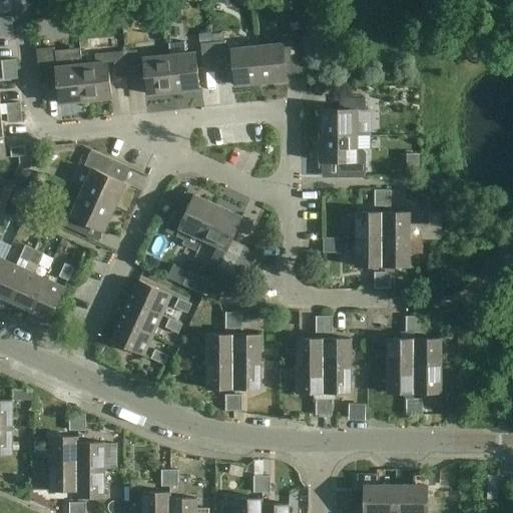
[(308,16),(305,16),(297,17),(299,34),(310,32),(308,16)]
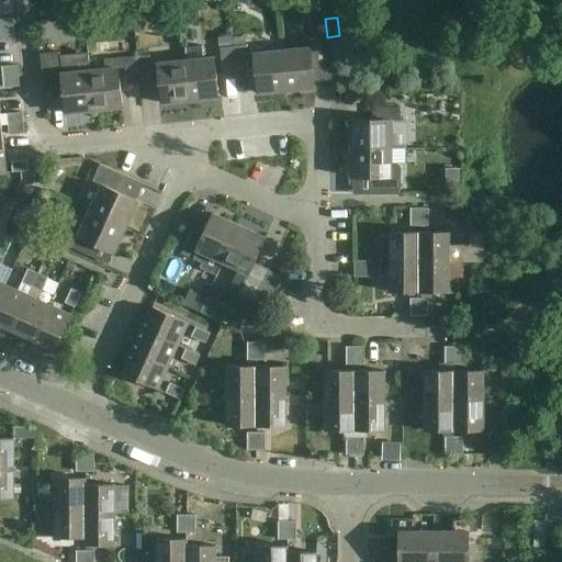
[(0,20),(0,30),(14,30),(13,19),(0,20)]
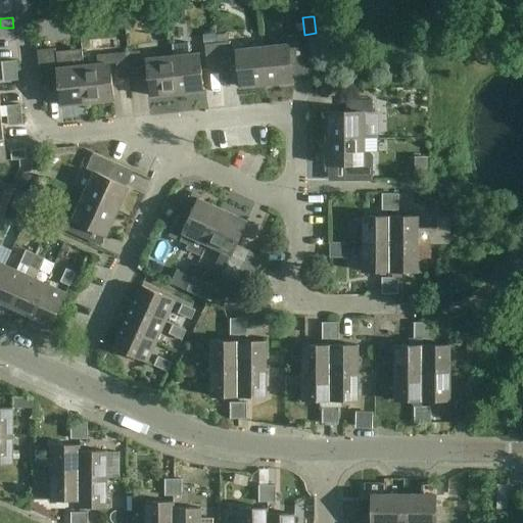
[(0,38),(14,37),(13,28),(0,28),(0,38)]
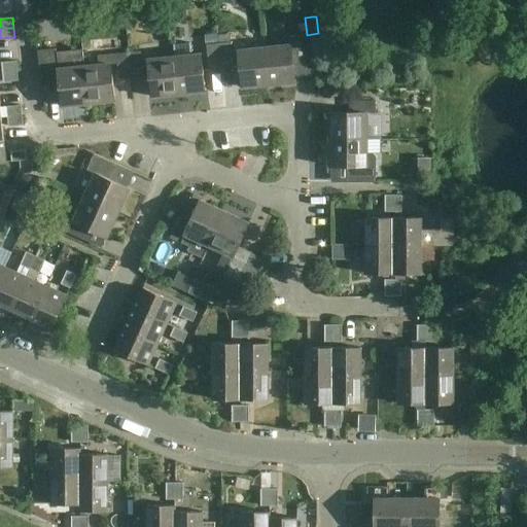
[(266,48),(269,85),(295,82),(293,63),(305,61),(303,35),(290,37),(291,46),(266,48)]
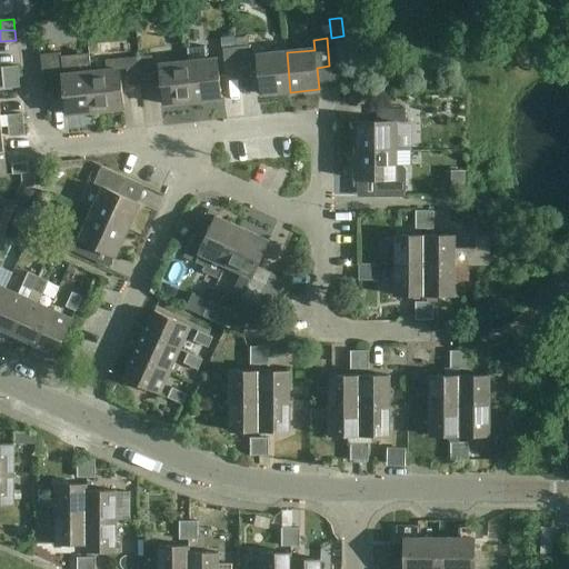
[(237,48),(239,76),(252,73),(249,47),(237,48)]
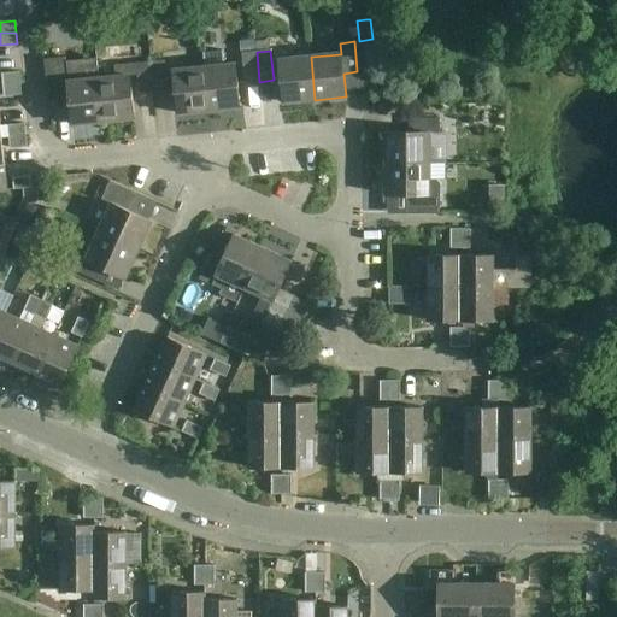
[(259,82),(257,52),(242,53),(246,83),(259,82)]
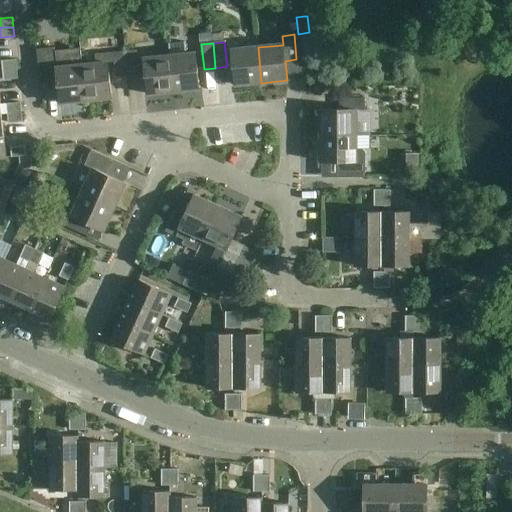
[(261,83),(258,47),(232,50),(235,86),(261,83)]
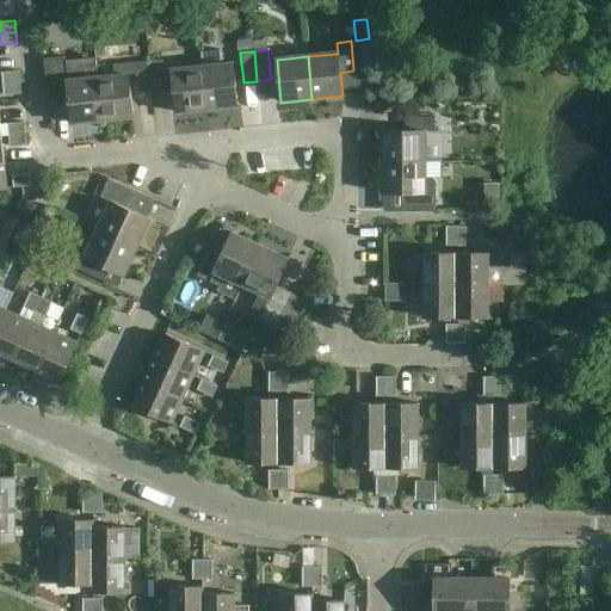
[(68,81),(67,71),(66,57),(44,60),(49,103),(69,100),(72,124),(103,121),(99,78),(68,81)]
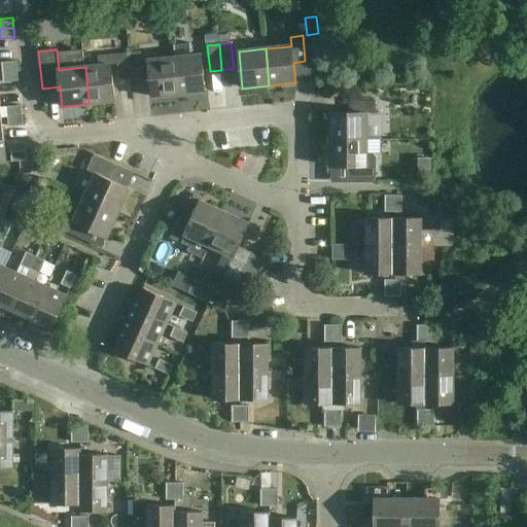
[(141,53),(129,54),(132,79),(143,78),(141,53)]
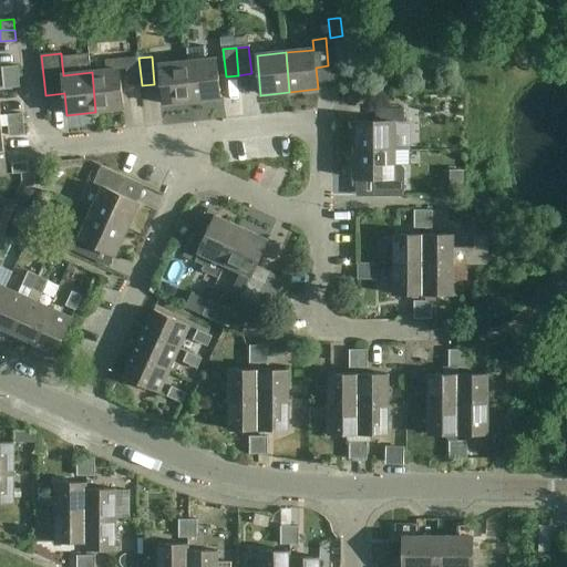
[(106,71),(92,72),(95,112),(124,109),(120,70),(127,69),(129,86),(142,85),(138,58),(106,61),(106,71)]
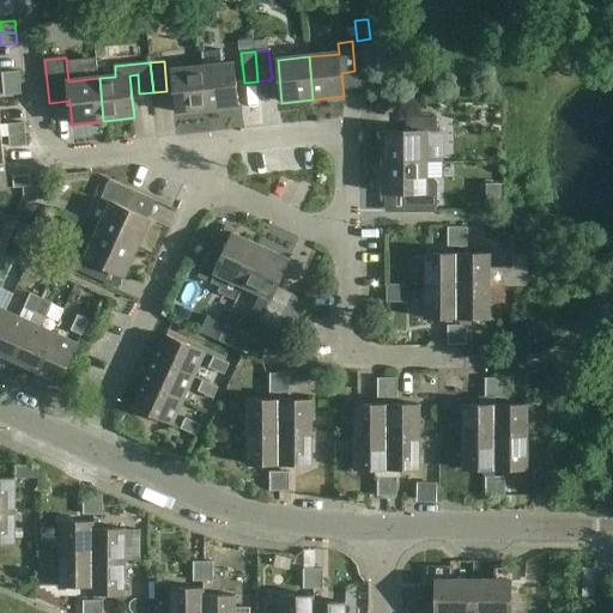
[(235,65),(204,67),(208,110),(240,107),(235,65)]
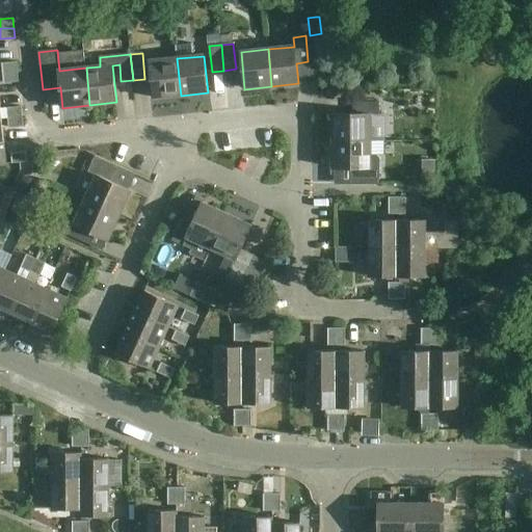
[(181,96),(177,58),(150,61),(154,99),(181,96)]
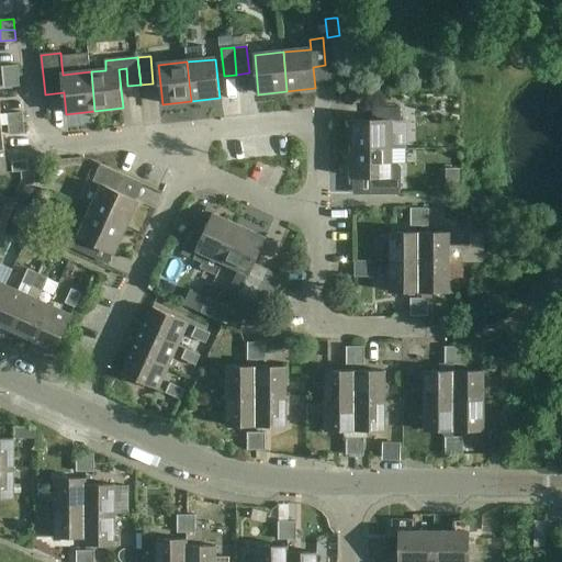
[(2,68),(3,78),(19,77),(18,66),(2,68)]
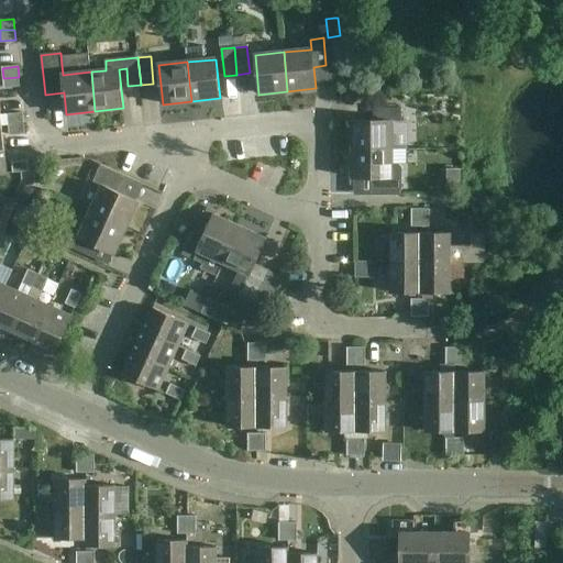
[(20,87),(19,77),(3,78),(4,88),(20,87)]
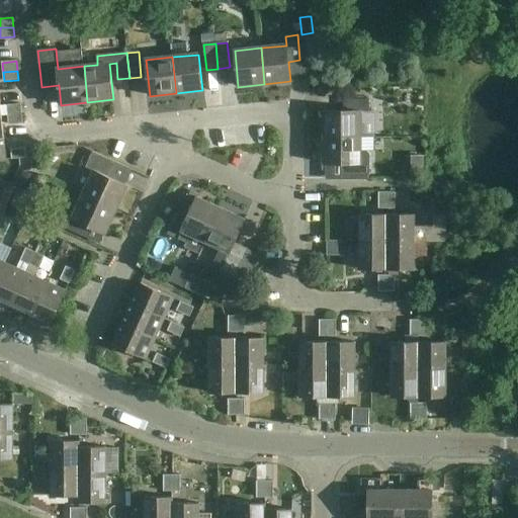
[(325,111),(325,138),(361,138),(361,112),(369,112),(369,100),(345,100),(345,111),(325,111)]
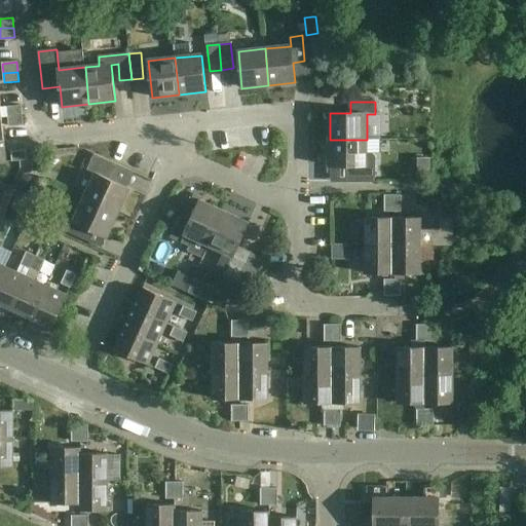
[(7,108),(8,117),(23,116),(22,106),(7,108)]
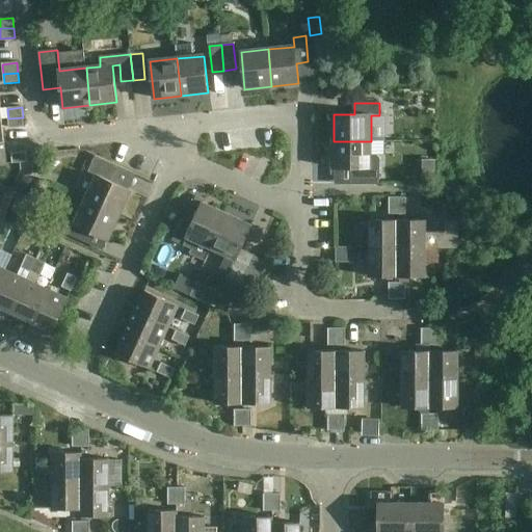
[(23,127),(23,117),(8,118),(9,128),(23,127)]
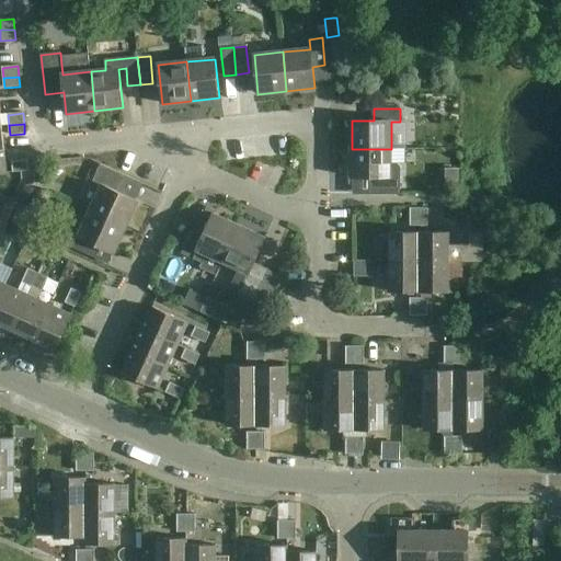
[(391,149),(352,149),(352,178),(374,178),(374,190),(400,190),(400,178),(400,165),(397,163),(391,163),(391,149)]
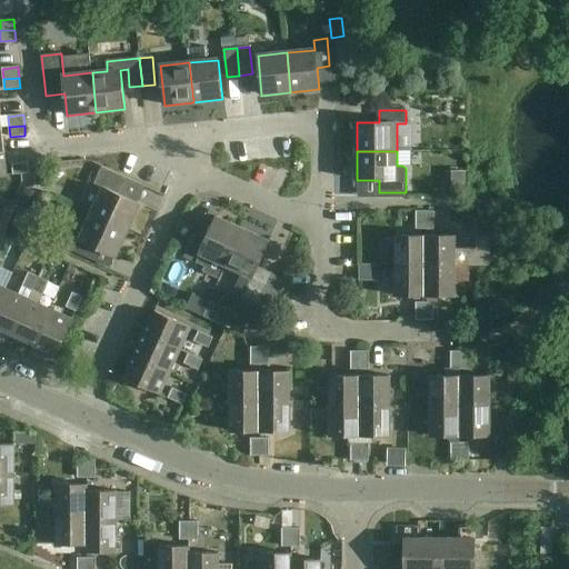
[(28,162),(12,165),(13,176),(29,173),(28,162)]
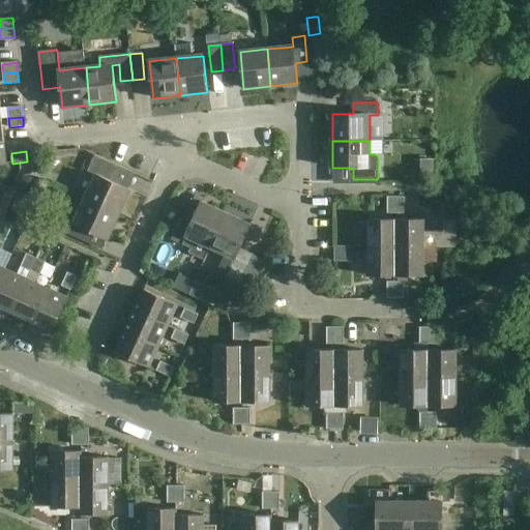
[(85,200),(119,215),(130,190),(112,182),(116,171),(93,160),(88,172),(96,175),(85,200)]
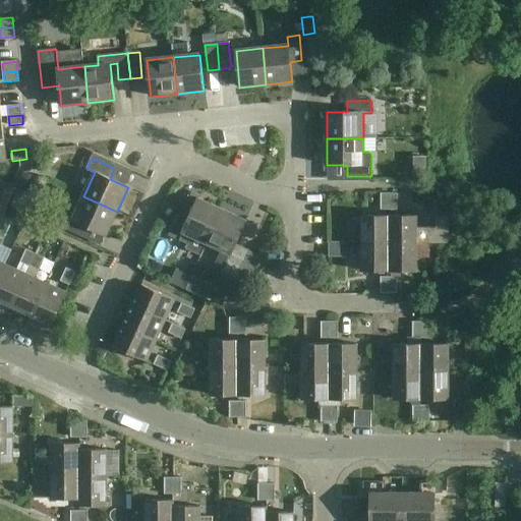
[(10,206),(20,210),(26,213),(34,195),(17,188),(10,206)]
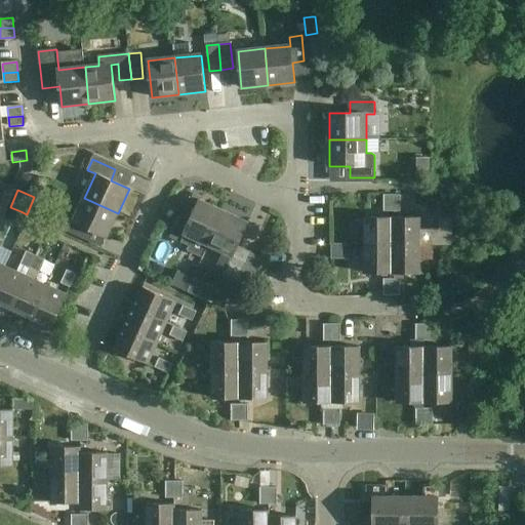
[(384,211),(392,211),(392,195),(384,195),(384,211)]
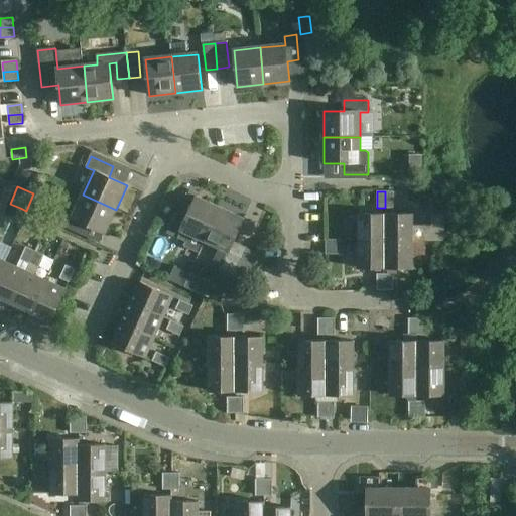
[(393,191),(385,191),(385,208),(393,208),(393,191)]
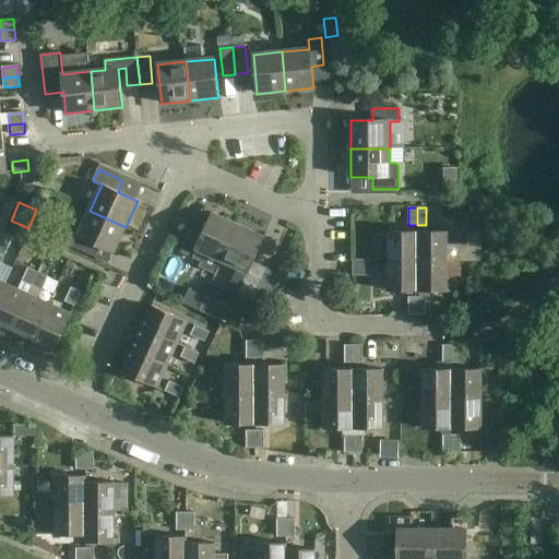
[(126,227),(90,211),(79,236),(70,232),(64,244),(88,254),(94,244),(114,252),(126,227)]
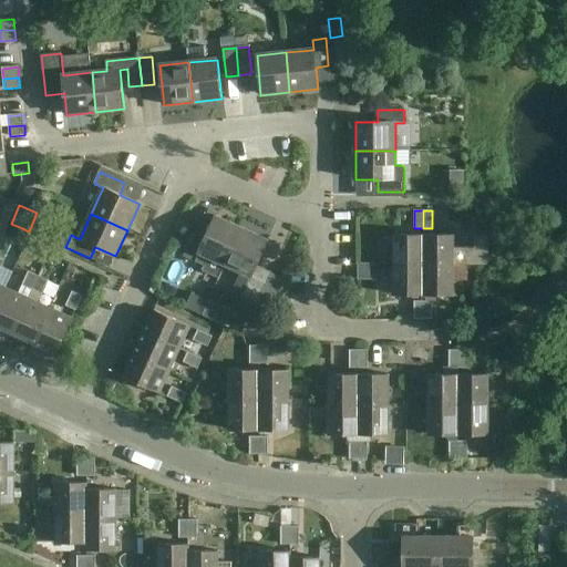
[(225,265),(241,228),(216,217),(206,237),(195,232),(184,257),(204,266),(208,257),(225,265)]
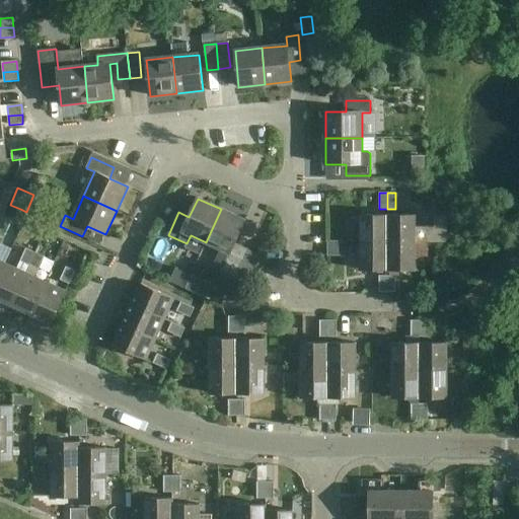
[(245,220),(221,209),(206,242),(230,253),(222,271),(236,278),(248,250),(234,243),(245,220)]
